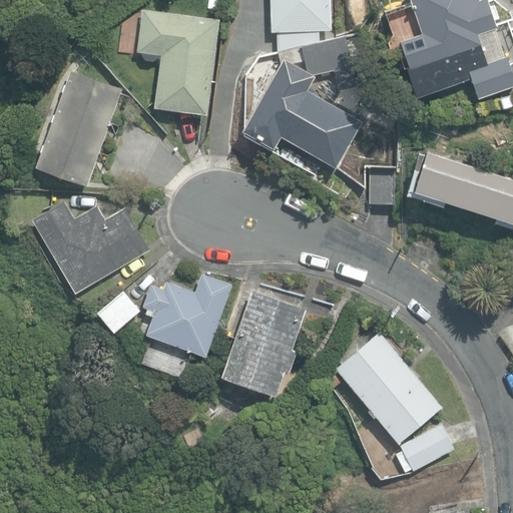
[(271,0),(272,30),(332,28),(331,0),(271,0)]
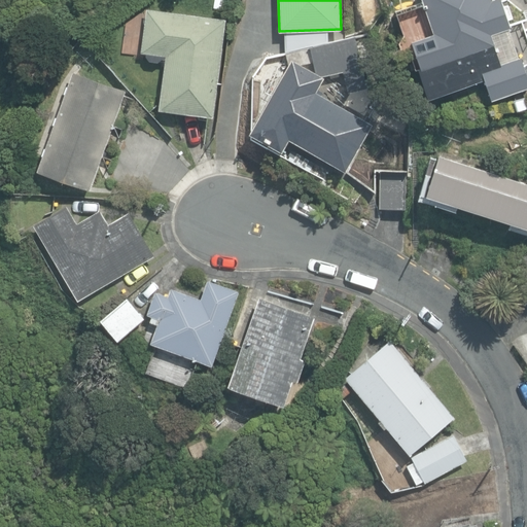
[(483,79),(490,100),(526,86),(526,75),(521,56),(500,63),(491,34),(511,28),(500,0),(422,0),(434,34),(412,41),(421,69),(417,71),(426,99),(483,79)]
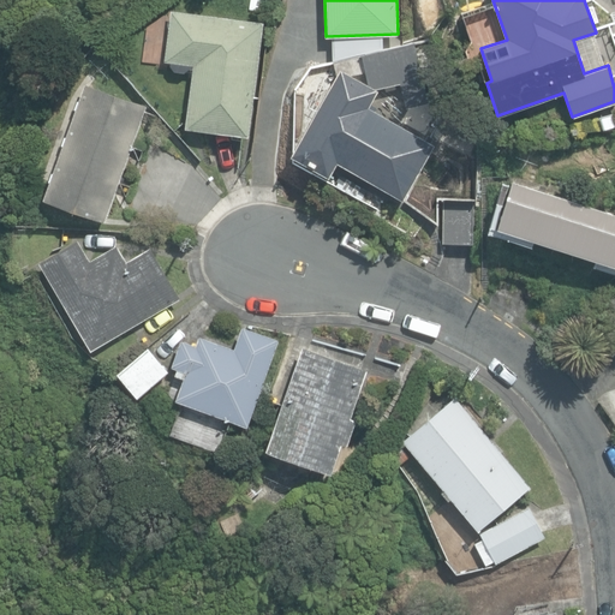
[(185,127),(249,136),(263,23),(173,11),(167,61),(193,65),(185,127)]
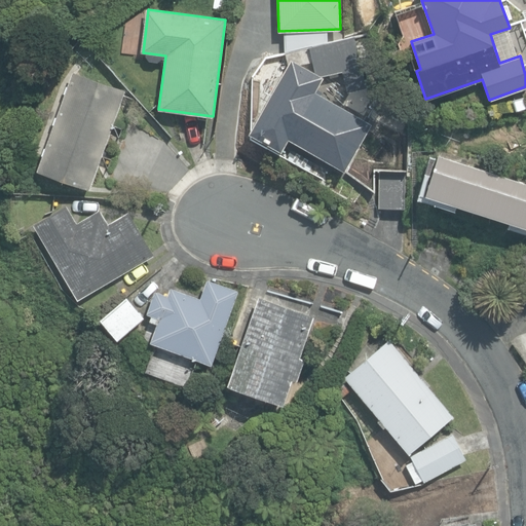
[(367,88),(355,37),(285,52),(288,66),(249,135),(280,152),(288,140),(344,172),(371,124),(314,92),(323,77),(322,76),(343,72),(347,92),(367,88)]
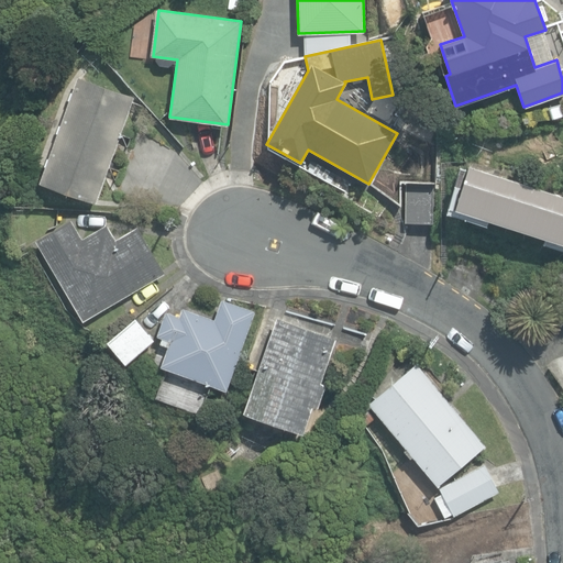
[(41,183),(96,203),(135,97),(79,77),(41,183)]
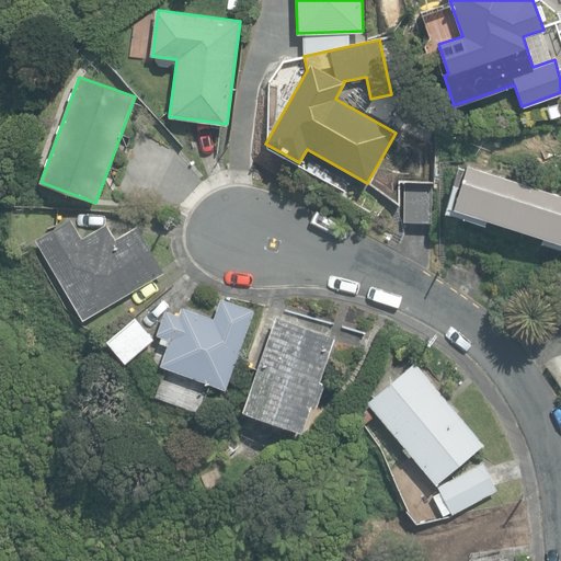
[(550,118),(560,114),(560,107),(560,102),(547,106),(550,118)]
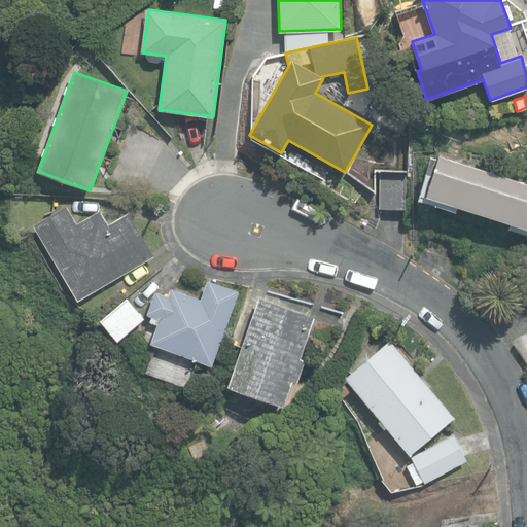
[(426,195),(526,227),(526,182),(440,154),(426,195)]
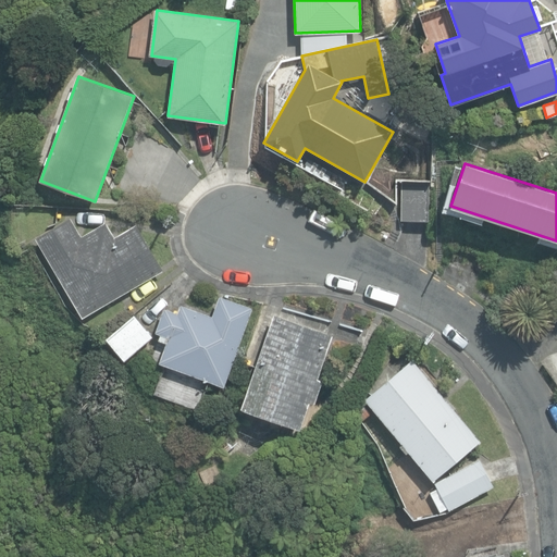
[(400,220),(429,221),(430,180),(401,178),(400,220)]
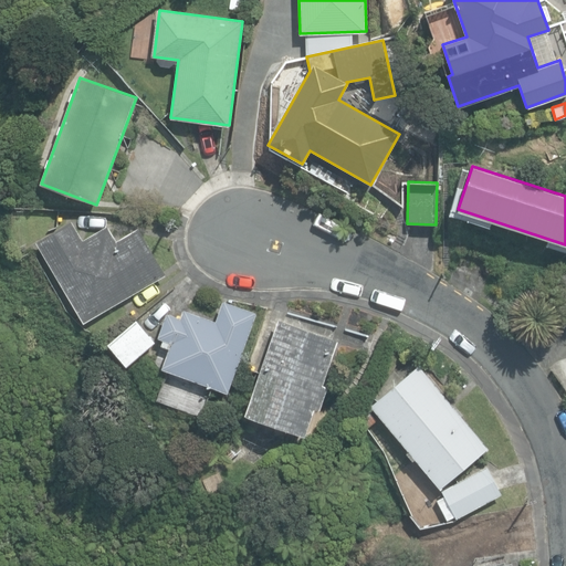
[(37,242),(83,323),(166,274),(139,228),(116,240),(107,226),(83,239),(73,221),(37,242)]
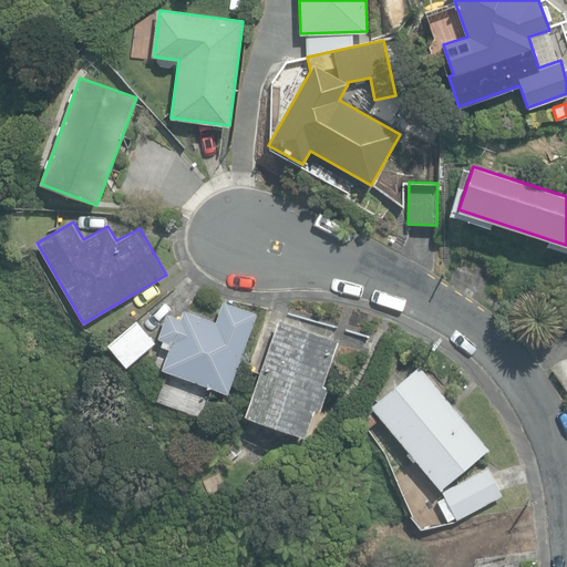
[(163,369),(228,392),(257,312),(224,300),(217,320),(185,309),(182,318),(167,313),(158,338),(164,340),(162,346),(169,349),(163,369)]
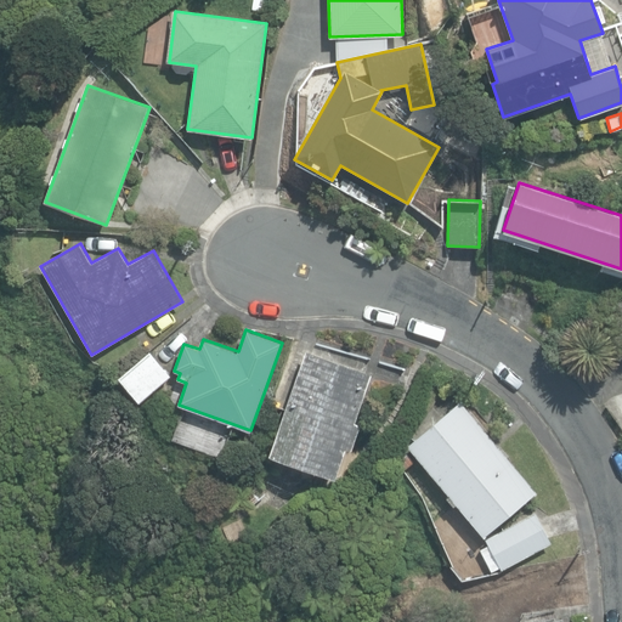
[(120,378),(140,401),(171,375),(152,351),(120,378)]
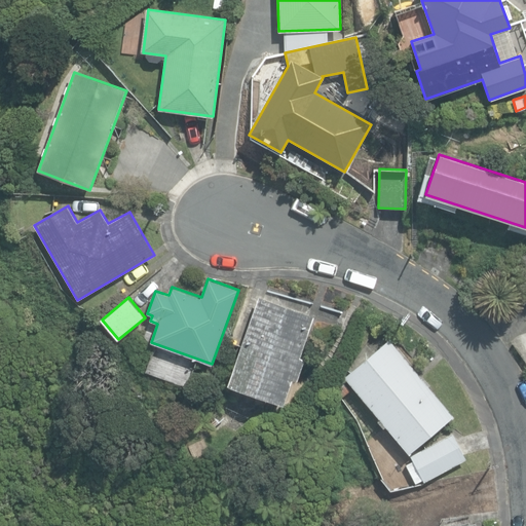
[(229,384),(284,404),(293,378),(297,380),(305,358),(300,357),(314,315),(260,297),(229,384)]
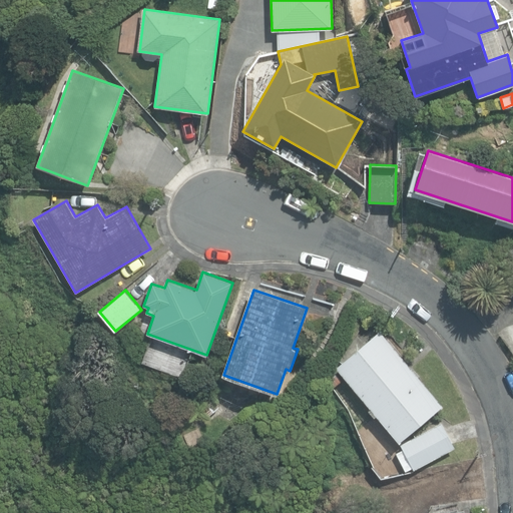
[(336,367),(398,442),(442,405),(380,330),(336,367)]
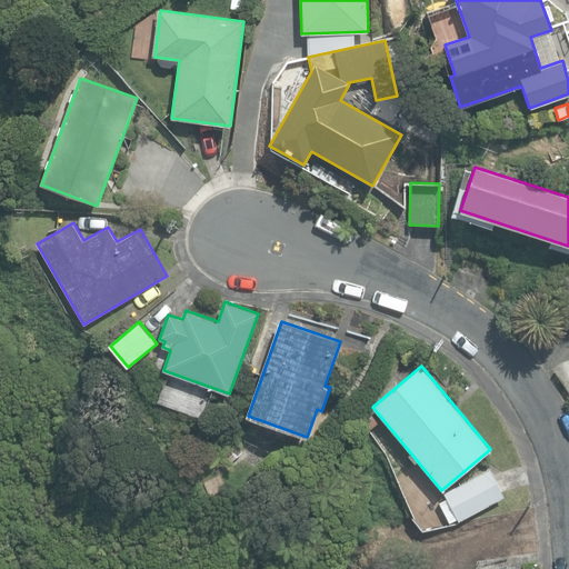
[(217,458),(223,466),(245,450),(238,442),(217,458)]
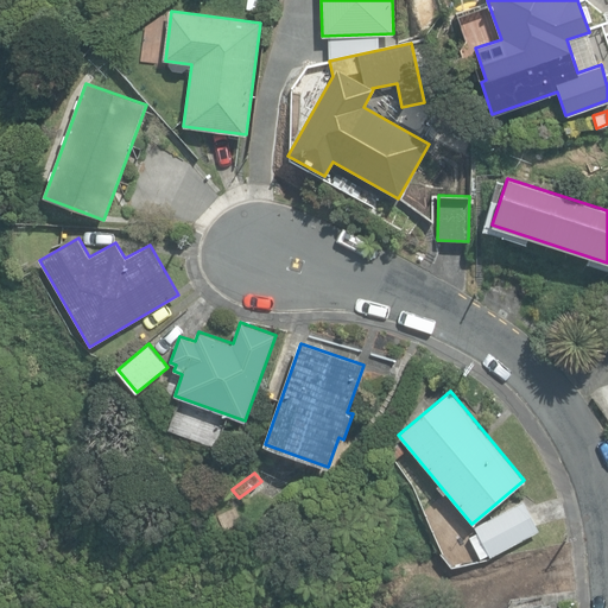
[(475,525),(491,555),(538,530),(523,499),(475,525)]
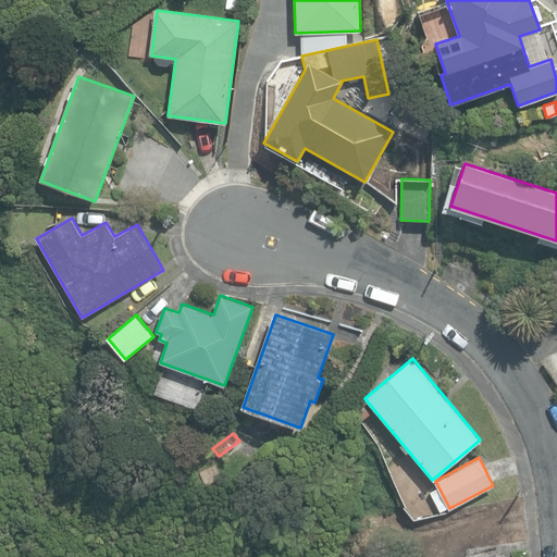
[(408,503),(413,516),(423,512),(418,498),(408,503)]
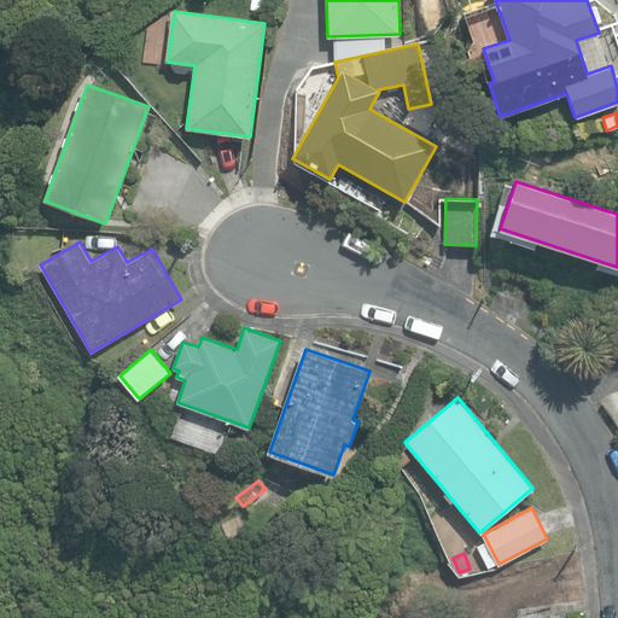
All buildings are outlined.
